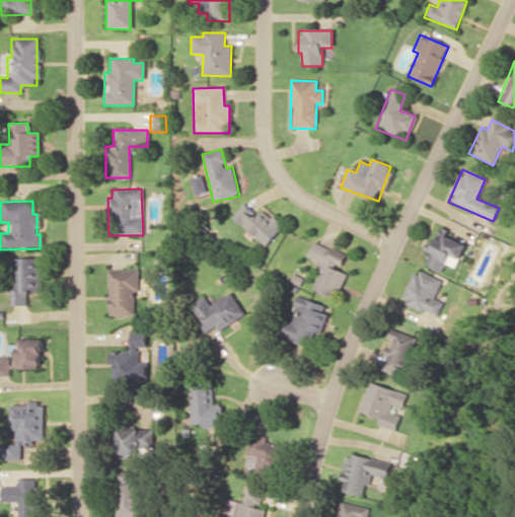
[(266,246),(282,226),(261,210),(256,216),(241,204),(230,219),(266,246)]
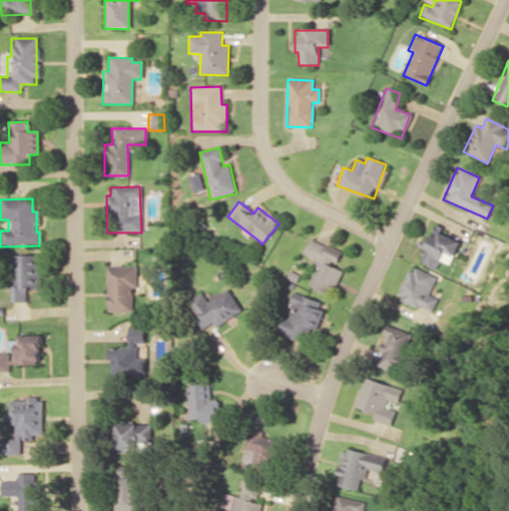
[(449,266),(461,240),(432,226),(422,247),(425,249),(419,263),(436,271),(440,262),(449,266)]
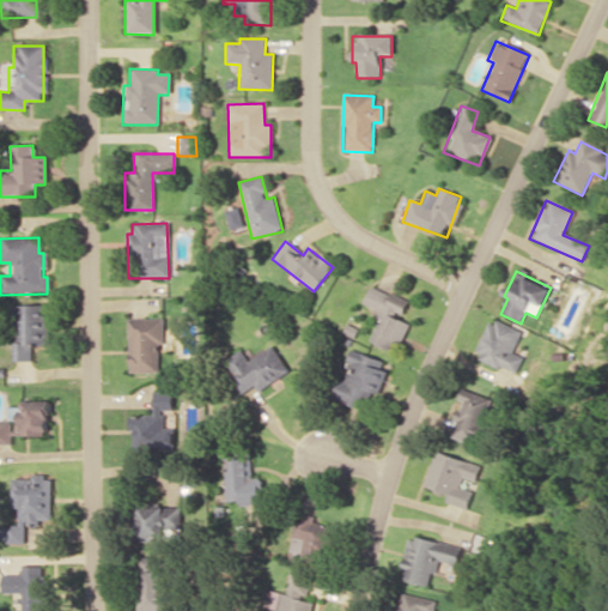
[(368,343),(388,351),(391,342),(400,344),(407,324),(399,321),(407,302),(368,286),(360,306),(378,312),(368,343)]
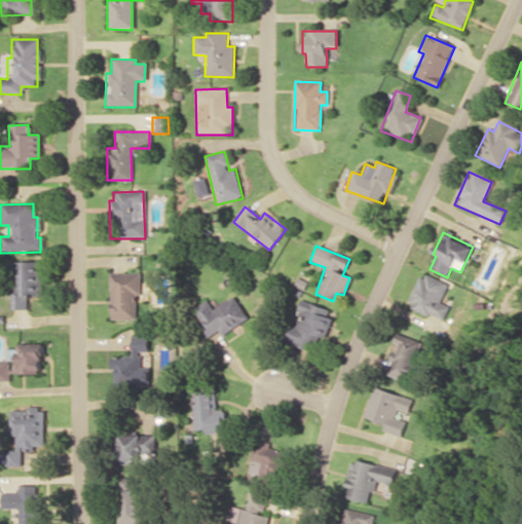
[(41,297),(40,262),(10,262),(11,310),(26,310),(26,297),(41,297)]
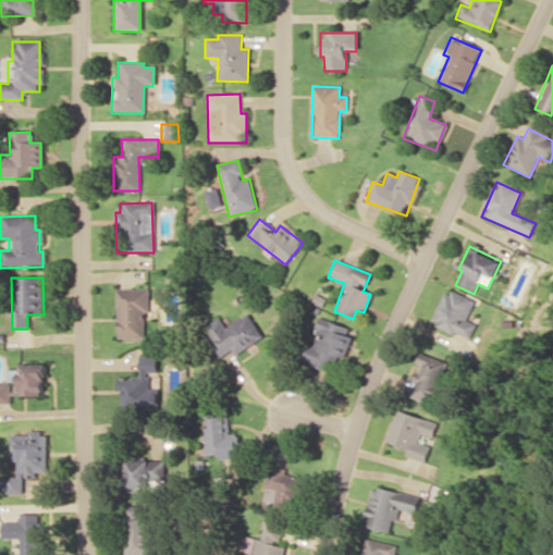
[(144,290),(113,291),(114,340),(145,338),(144,290)]
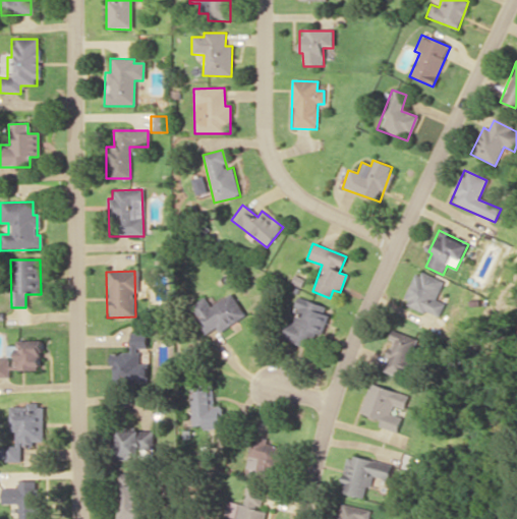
[(443,281),(417,271),(402,304),(438,320),(444,304),(435,300),(443,281)]
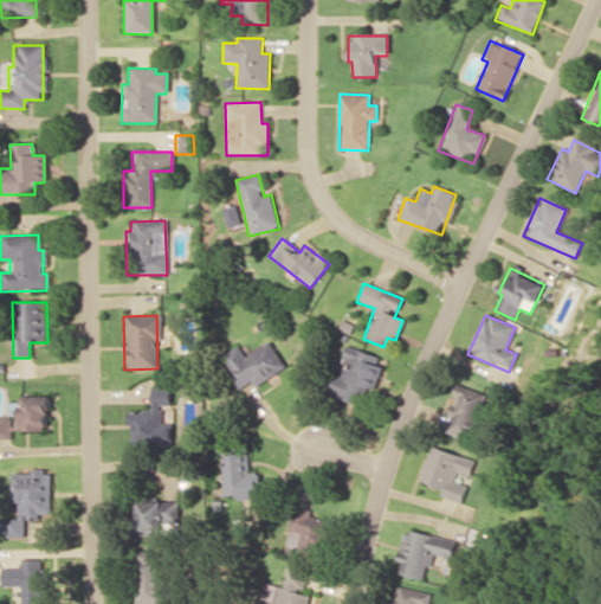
[(284,368),(267,342),(243,357),(238,348),(220,359),(239,390),(250,384),(253,387),(284,368)]
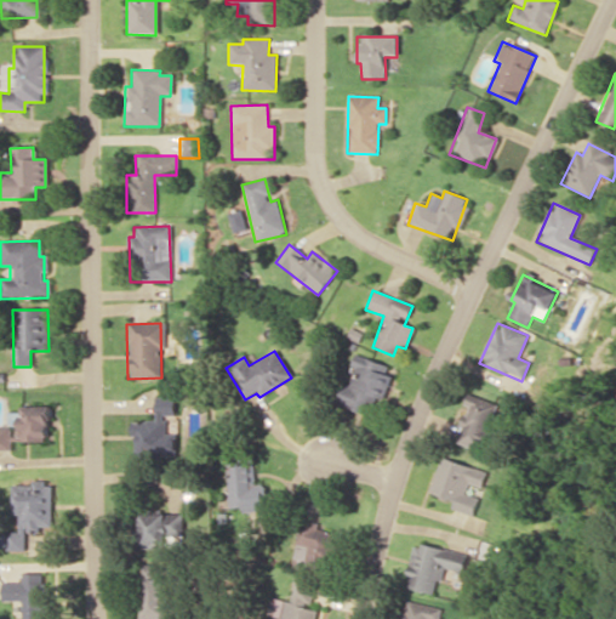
[(374,397),(382,399),(393,368),(355,356),(346,386),(343,386),(337,405),(368,415),(374,397)]
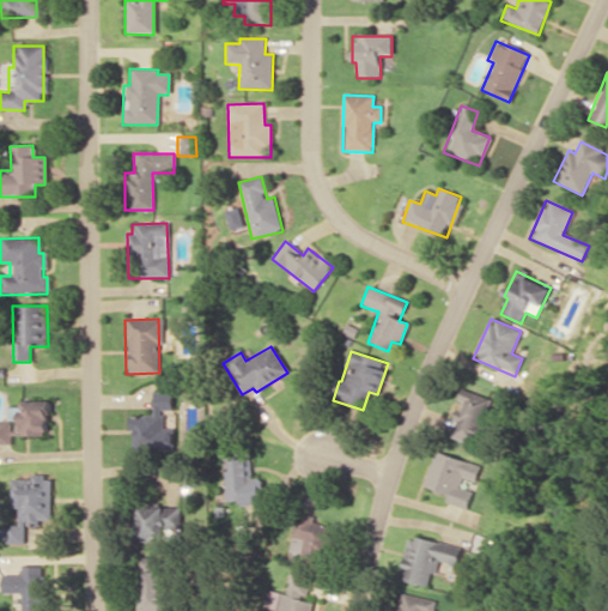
[(490,400),(460,389),(456,401),(460,403),(448,437),(484,449),(491,428),(481,425),(490,400)]
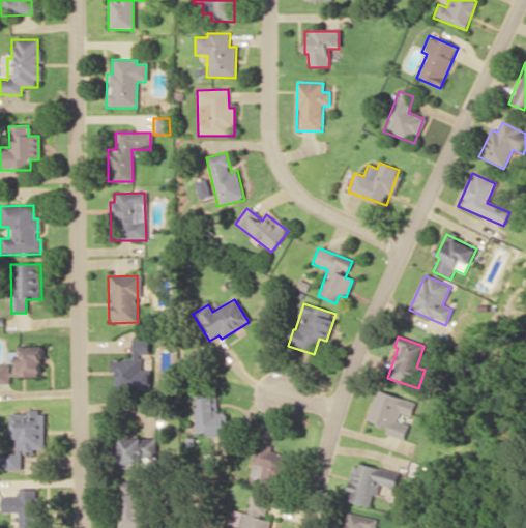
[(149,389),(148,340),(130,340),(130,360),(112,360),(112,389),(149,389)]
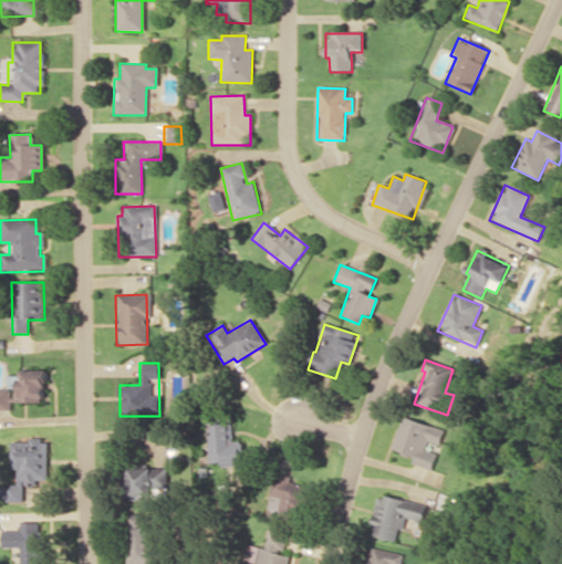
[(42,371),(17,371),(17,376),(4,377),(6,395),(13,395),(13,403),(43,403),(42,371)]
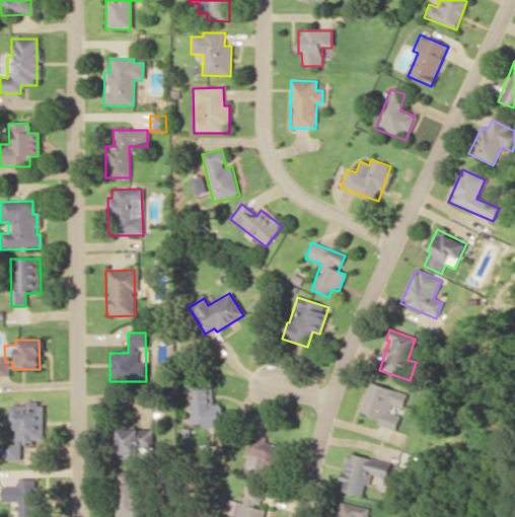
[(358,413),(378,419),(376,426),(394,432),(399,417),(388,414),(390,405),(402,409),(407,394),(367,382),(358,413)]
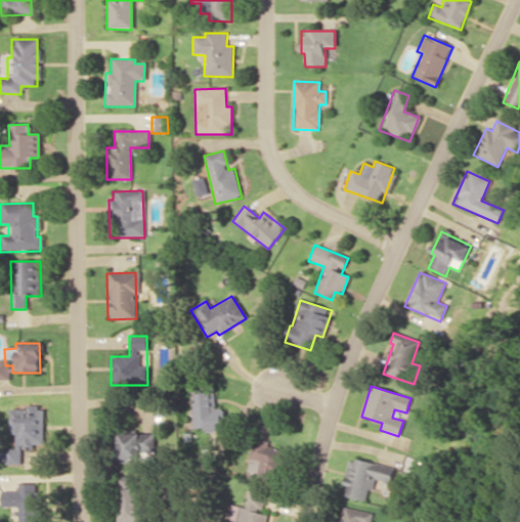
[(221,408),(213,409),(212,391),(189,391),(190,431),(222,430),(221,408)]
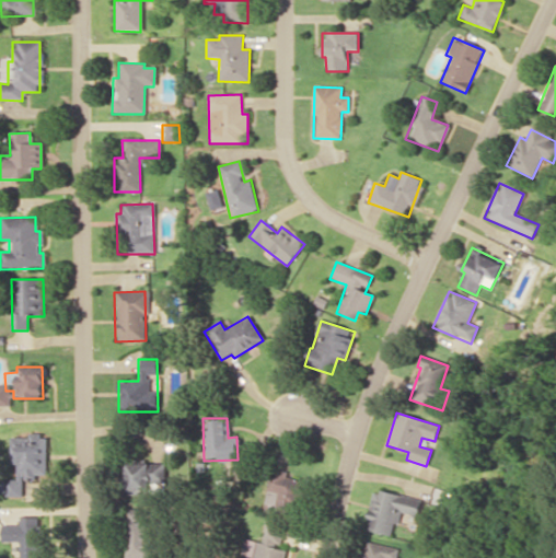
[(45,476),(45,436),(26,436),(26,438),(9,438),(8,465),(15,465),(15,480),(4,480),(4,497),(21,498),(21,480),(35,480),(35,476),(45,476)]
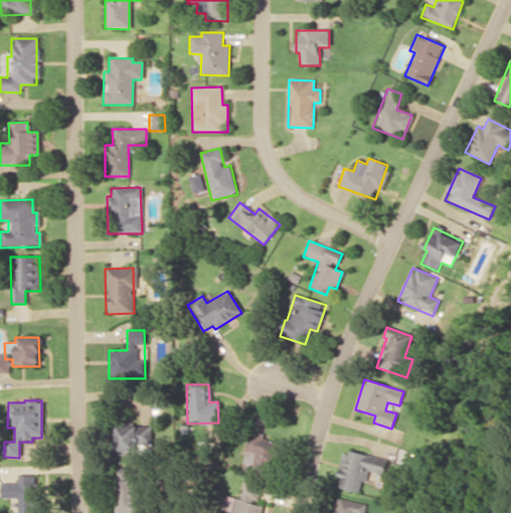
[(137,443),(151,443),(151,428),(113,428),(113,454),(137,454),(137,443)]
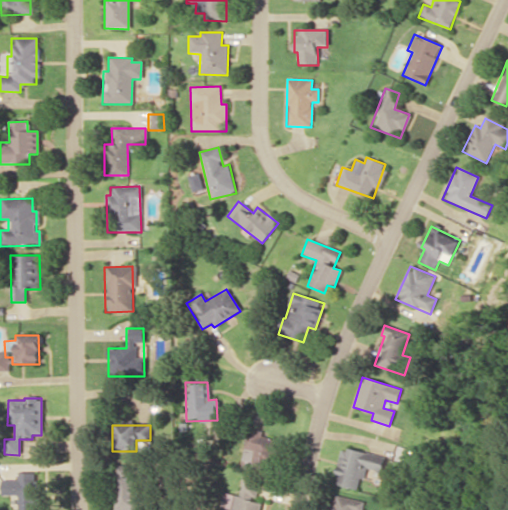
[(247,431),(238,465),(266,472),(274,440),(260,436),(260,434),(247,431)]
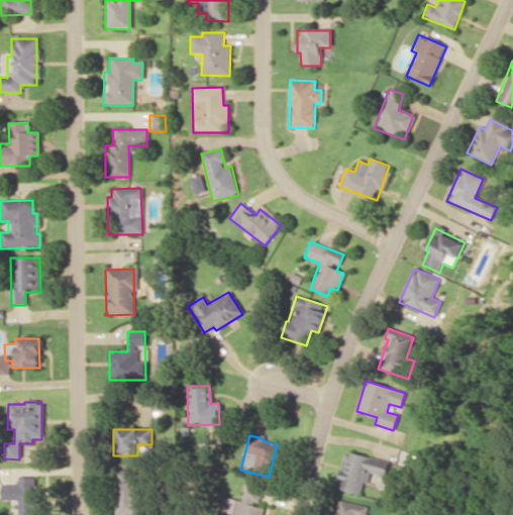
[(387,462),(344,451),(334,489),(358,496),(362,484),(366,484),(369,474),(384,477),(387,462)]
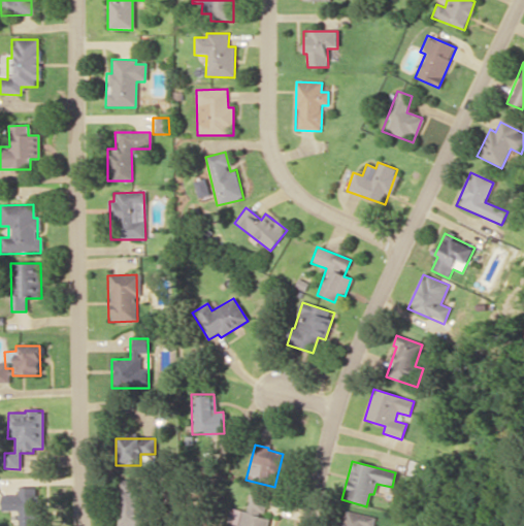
[(140,506),(141,481),(118,481),(117,525),(149,525),(149,506),(140,506)]
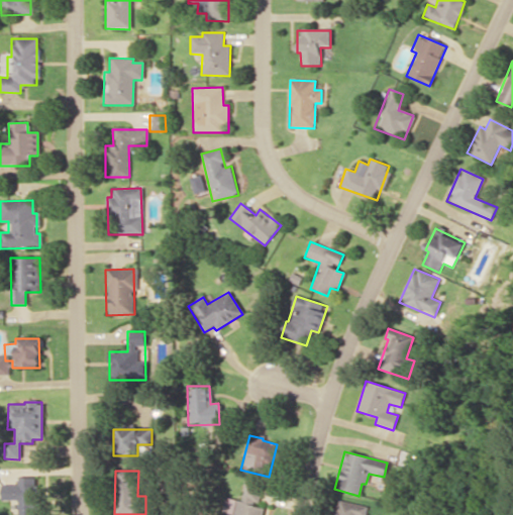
[(16,501),(15,514),(34,514),(35,511),(36,511),(36,478),(15,478),(15,486),(0,486),(0,501),(16,501)]
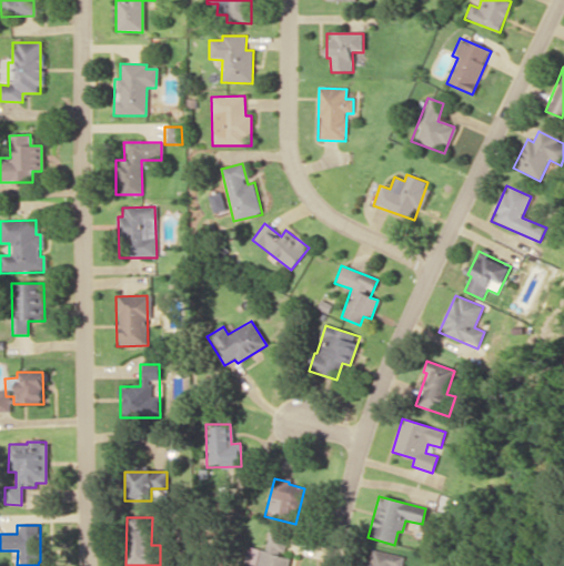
[(288,565),(289,559),(283,558),(288,537),(268,533),(264,551),(250,548),(247,564),(254,565),(288,565)]
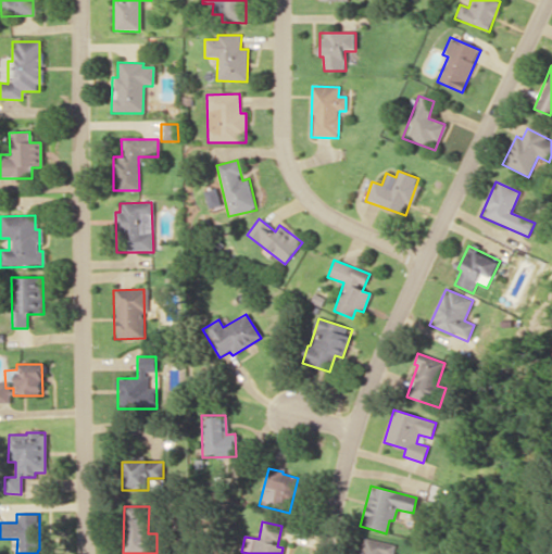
[(391,553),(393,544),(360,540),(356,553),(391,553)]
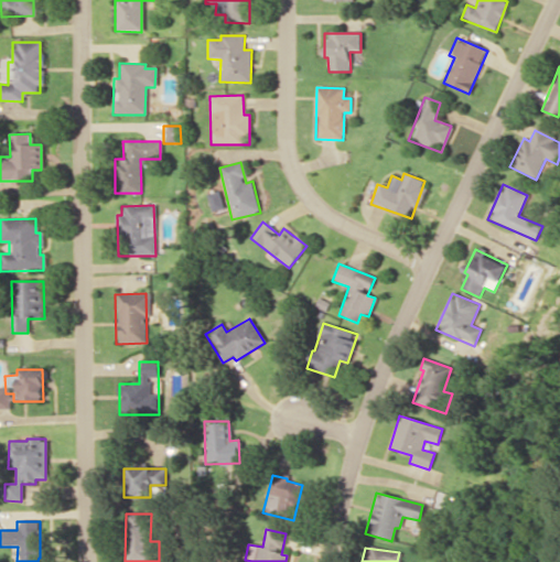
All buildings are outlined.
